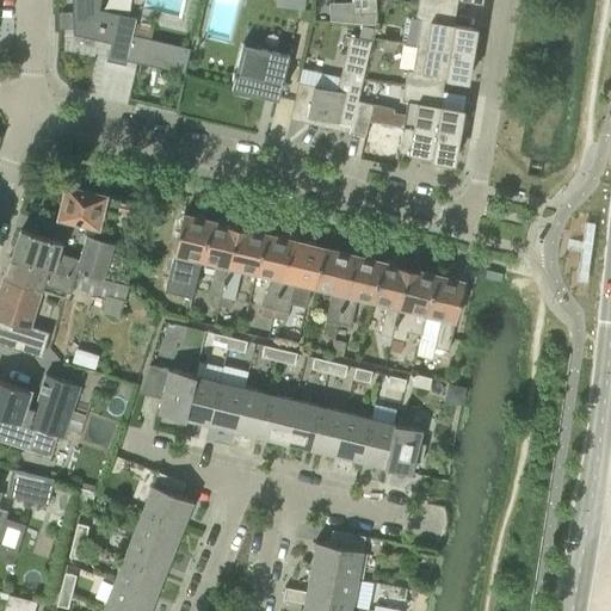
[(73,0),(75,34),(103,39),(112,42),(107,60),(127,63),(136,19),(98,11),(100,0),(73,0)]
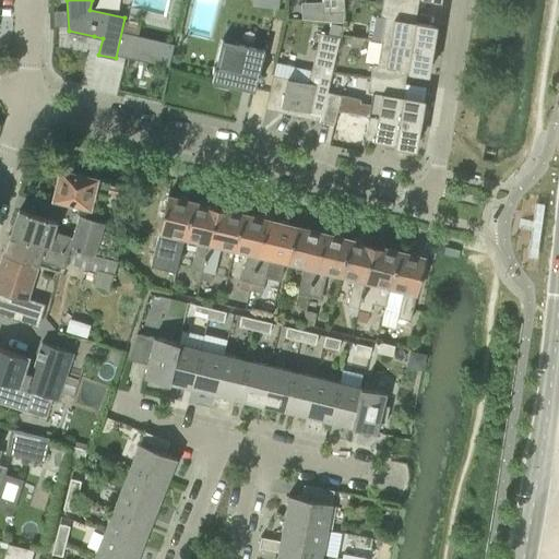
[(323,0),(324,13),(345,12),(344,0),(323,0)]
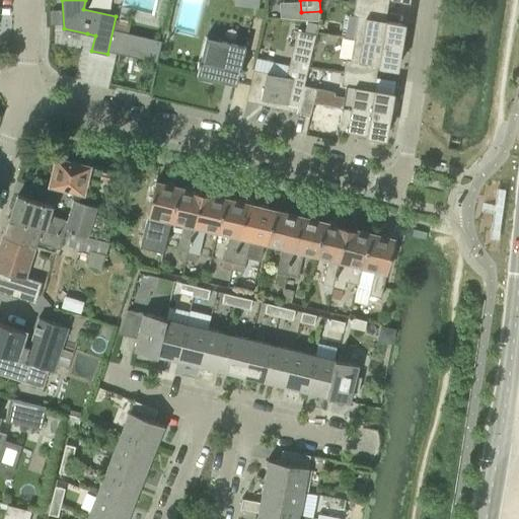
[(404,24),(380,20),(382,8),(356,3),(354,16),(358,17),(355,39),(401,47),(404,24)]
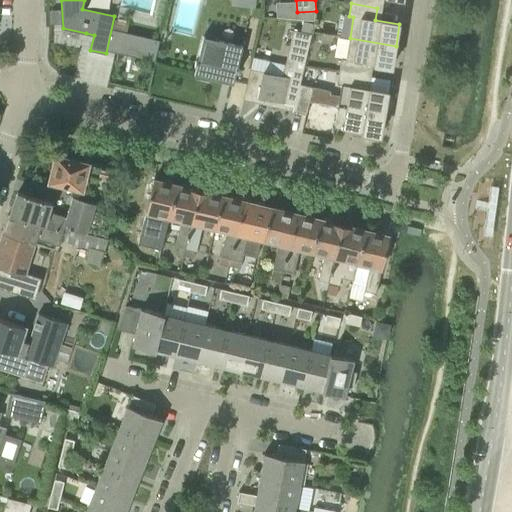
[(304,21),(301,32),(312,34),(315,24),(304,21)]
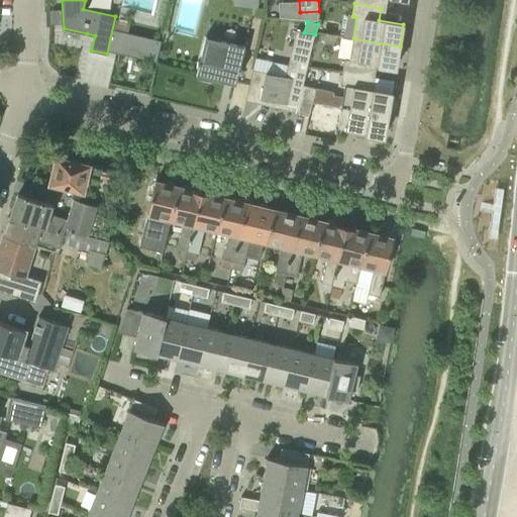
[(296,30),(288,66),(255,58),(247,95),(267,99),(266,105),(297,113),(303,85),(304,85),(315,34),(304,32),(296,30)]
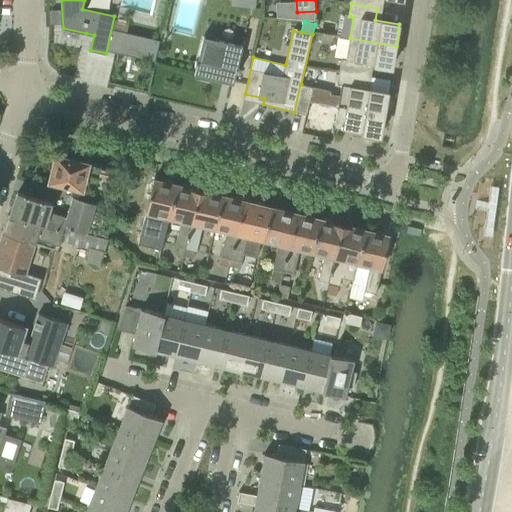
[(195,75),(234,84),(243,46),(204,37),(195,75)]
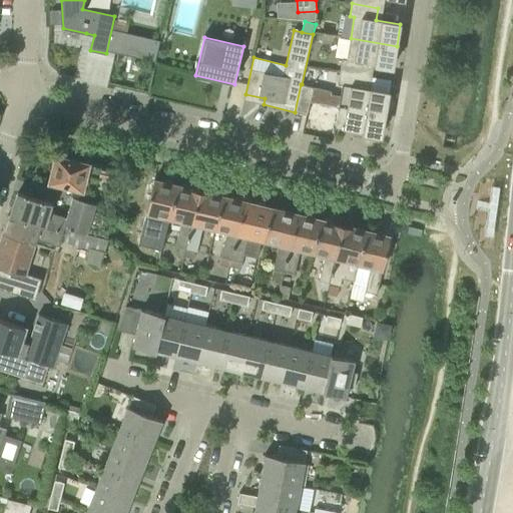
[(367,76),(369,64),(393,68),(397,46),(351,38),(347,59),(343,59),(341,72),(367,76)]
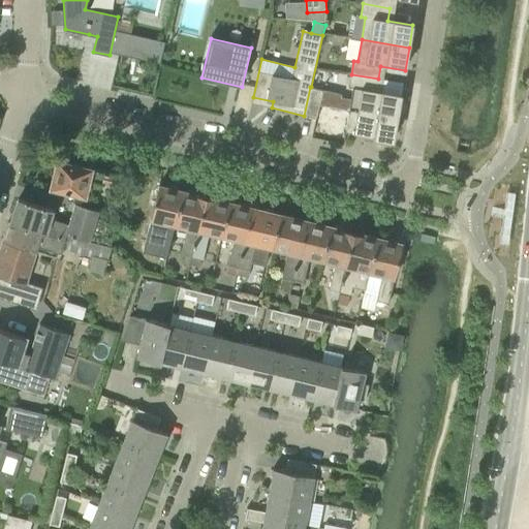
[(401,95),(376,91),(378,79),(351,74),(348,87),(353,88),(349,110),(397,118),(401,95)]
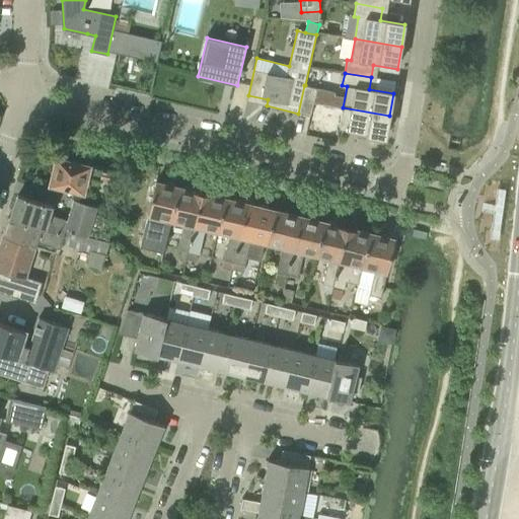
[(304,85),(298,114),(311,117),(317,88),(305,85),(304,85)]
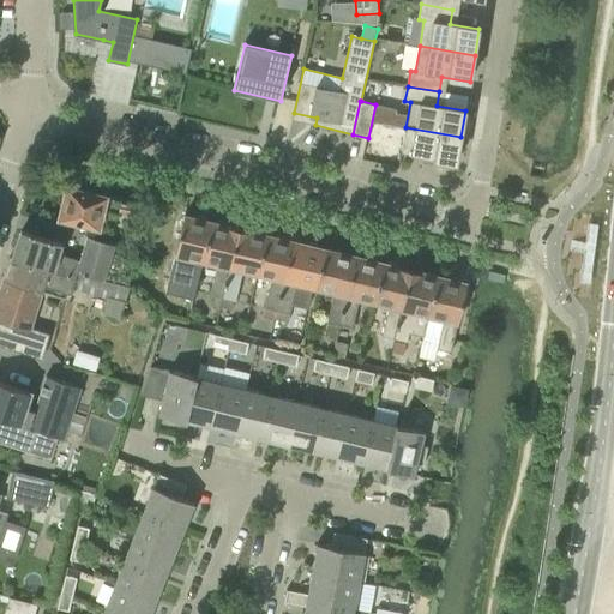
[(397,109),(375,104),(372,122),(395,126),(396,114),(397,109)]
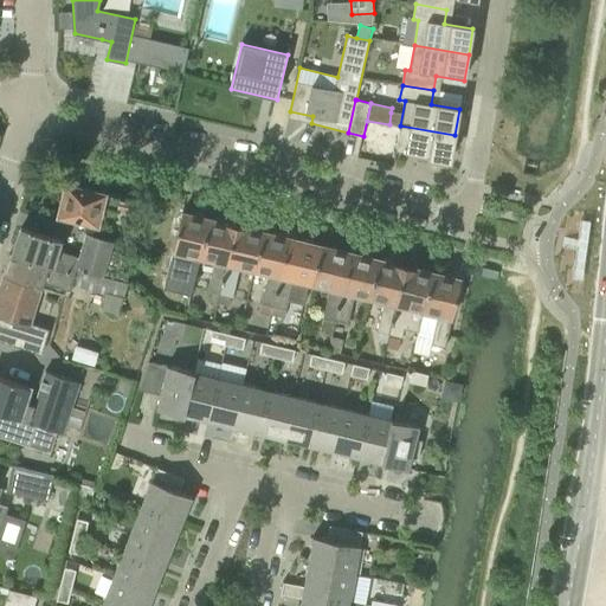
[(451,161),(455,135),(400,126),(397,152),(429,158),(429,159),(430,159),(430,158),(451,161)]
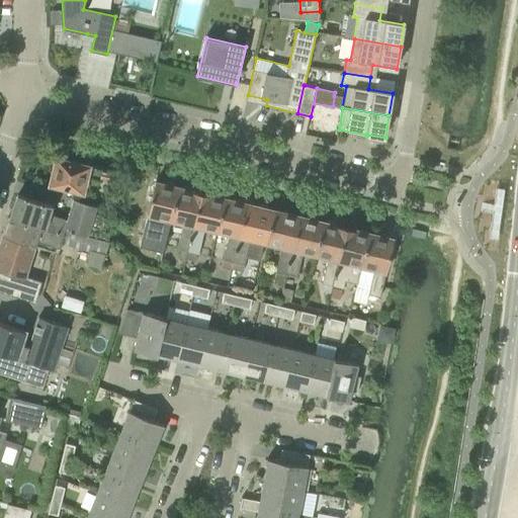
[(54,160),(53,166),(55,169),(51,184),(83,192),(87,177),(113,183),(115,172),(57,158),(54,160)]
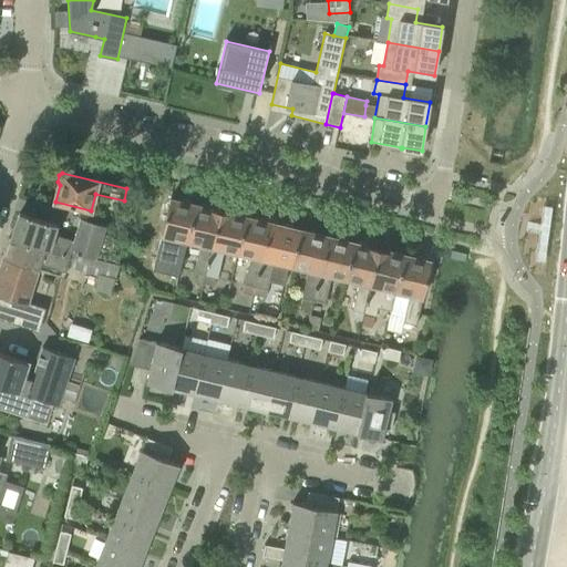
[(182,202),(171,199),(156,264),(167,266),(174,238),(191,241),(198,206),(194,205),(192,202),(185,199),(182,202)]
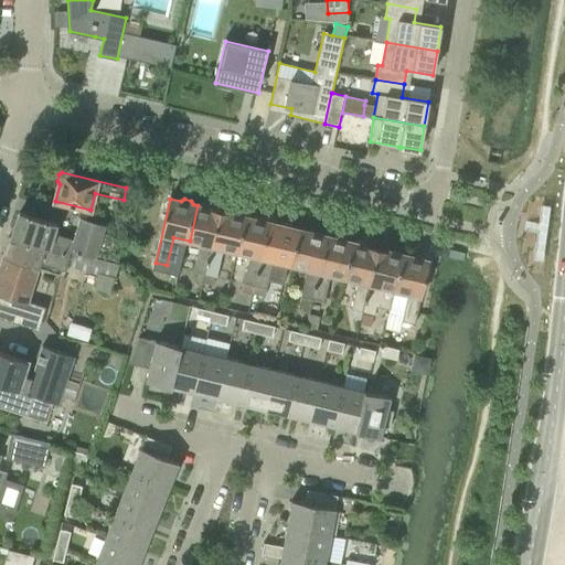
[(198,205),(190,241),(200,244),(193,272),(205,274),(221,211),(198,205)]
